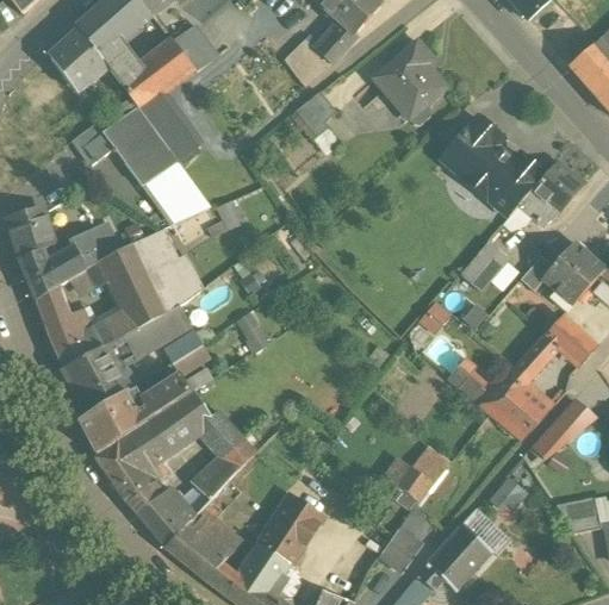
[(11,0),(23,13),(37,0),(11,0)]
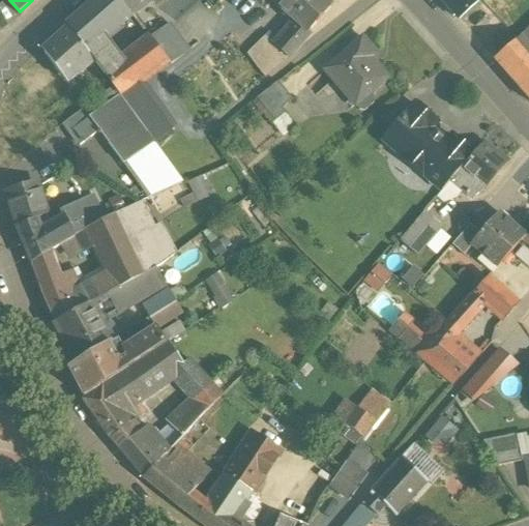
[(106,50),(98,40),(129,12),(120,0),(87,0),(64,21),(66,23),(68,26),(93,59),(103,71),(121,58),(111,46),(106,50)]
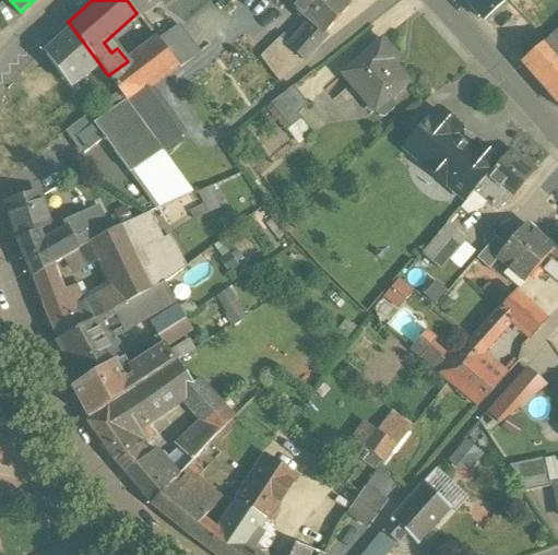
[(127,0),(137,13),(153,0),(127,0)]
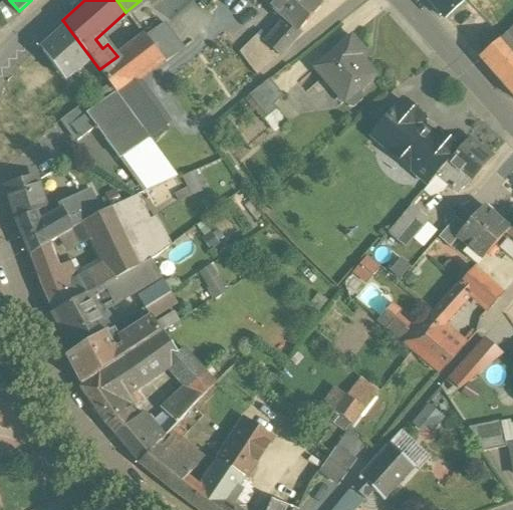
[(320,3),(317,0),(264,0),(285,19),(297,29),(298,28),(320,3)]
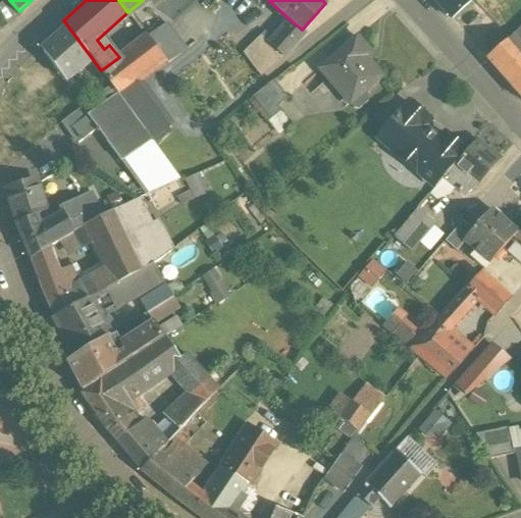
[(436,0),(451,15),(468,0),(436,0)]
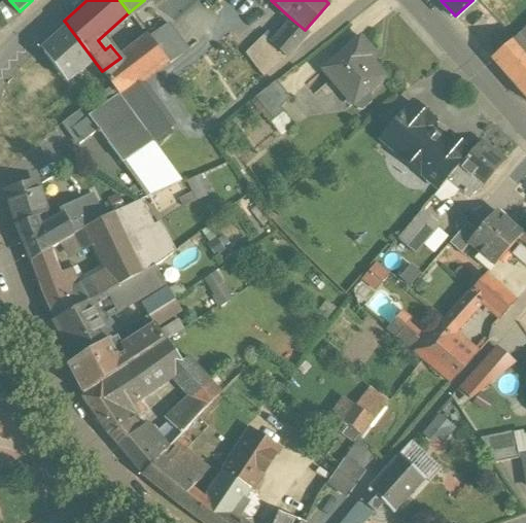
[(273,41),(272,42),(287,57),(309,32),(306,29),(305,30),(292,20),(273,41)]
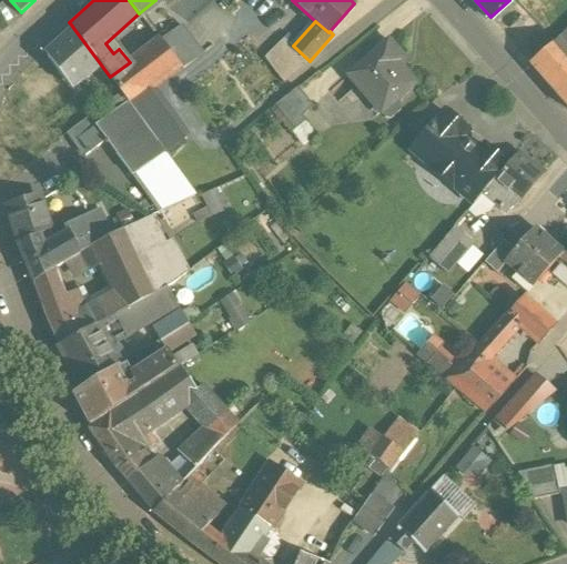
[(181,23),(161,38),(172,54),(193,39),(181,23)]
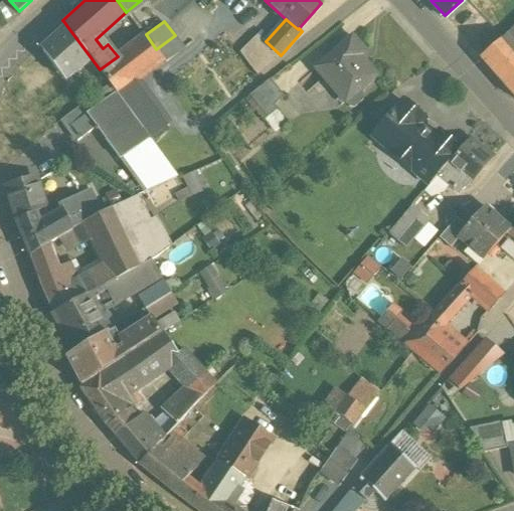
[(513,24),(502,35),(502,34),(501,35),(507,41),(513,34),(513,24)]
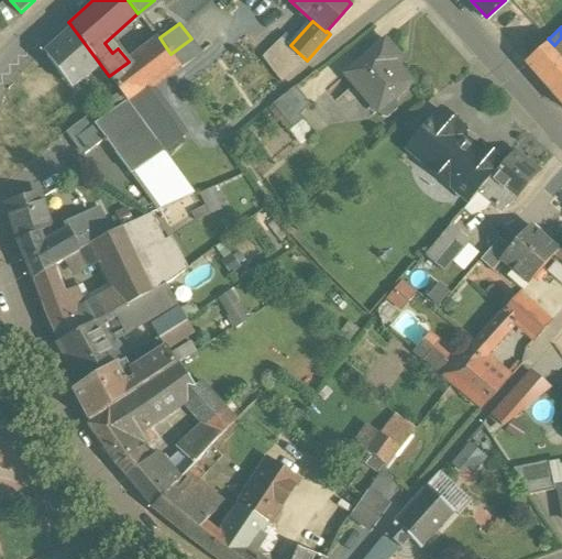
[(73,28),(44,52),(68,84),(99,63),(73,28)]
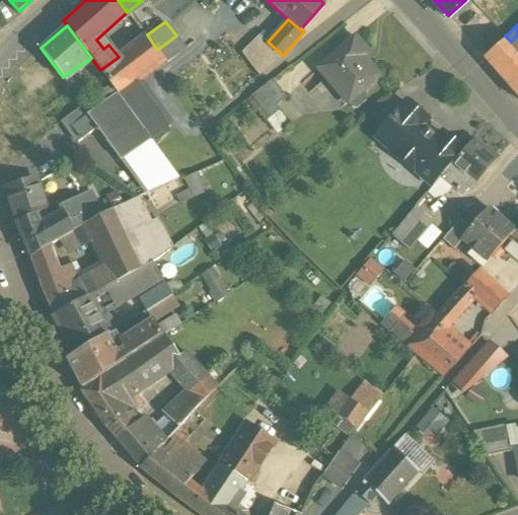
[(260,32),(240,50),(262,78),(283,56),(268,42),(269,41),(260,32)]
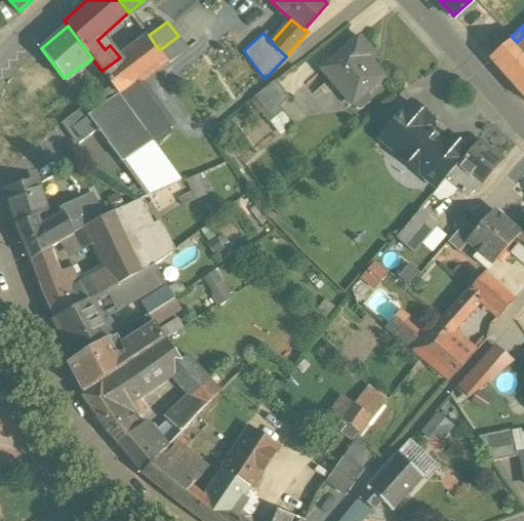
[(369,93),(366,90),(386,74),(368,54),(373,50),(359,34),(321,68),(355,106),(369,93)]
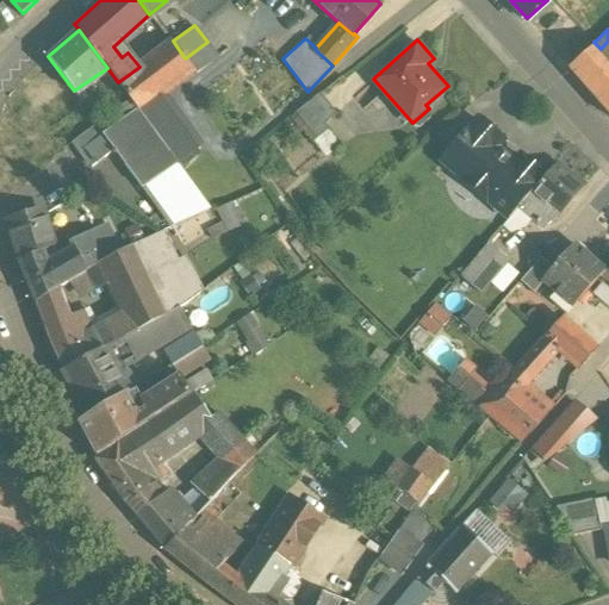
[(140,67),(118,82),(137,107),(157,92),(191,66),(185,58),(173,41),(140,67)]
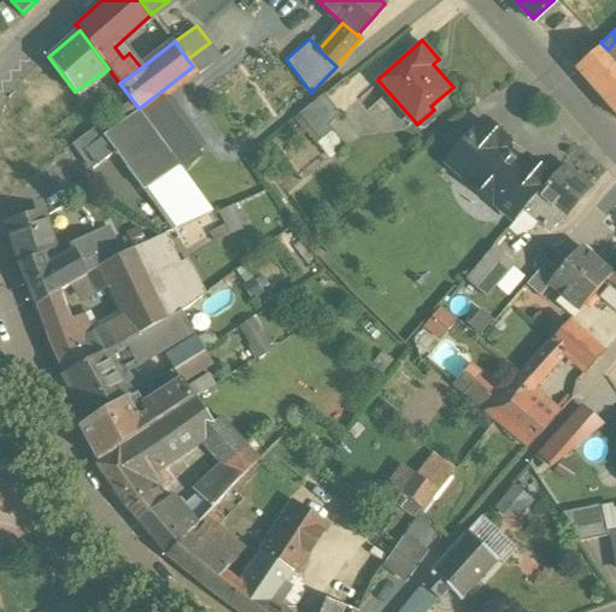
[(210,42),(187,59),(193,66),(198,71),(220,56),(210,42)]
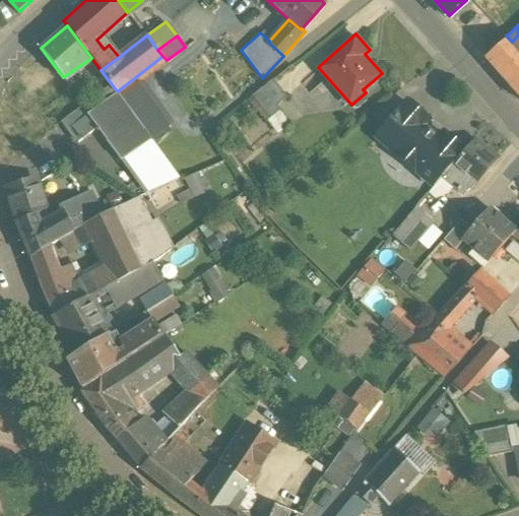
[(506,36),(483,56),(498,72),(518,53),(518,50),(512,42),(506,36)]
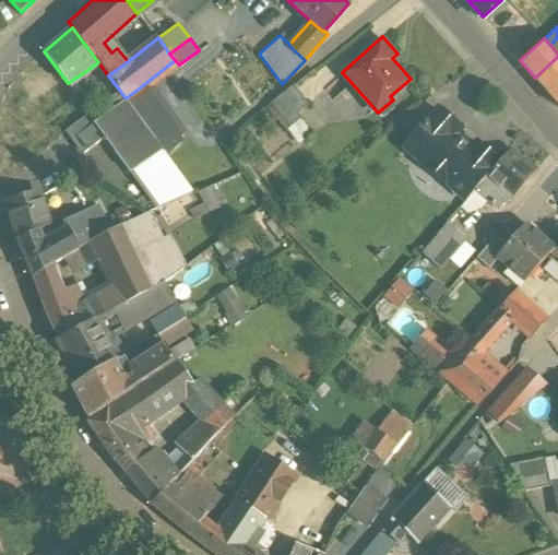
[(557,57),(535,78),(557,103),(557,57)]
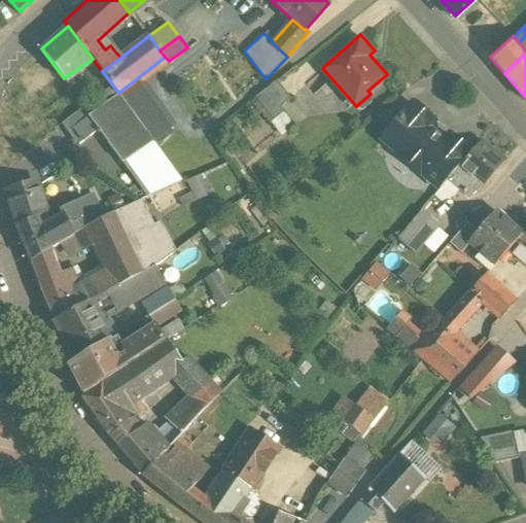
[(276,77),(254,95),(273,117),(284,109),(280,105),(290,97),(276,77)]
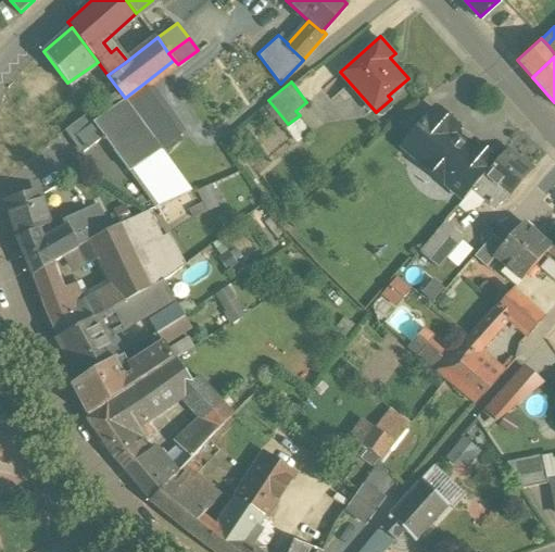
[(179,133),(143,84),(125,98),(161,147),(179,133)]
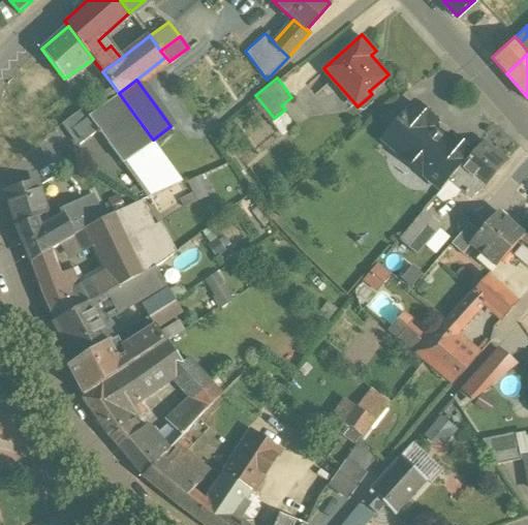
[(119,93),(88,116),(97,129),(98,129),(122,162),(153,140),(119,93)]
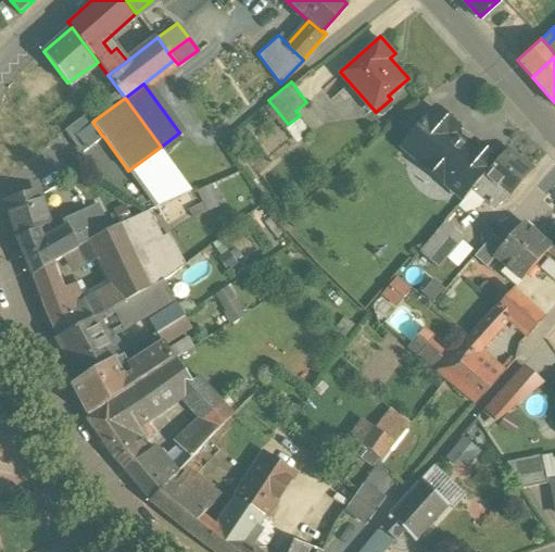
[(467,147),(451,133),(456,126),(434,107),(408,136),(429,153),(423,162),(442,179),(449,173),(467,189),(461,196),(463,197),(471,187),(494,159),(472,140),(467,147)]
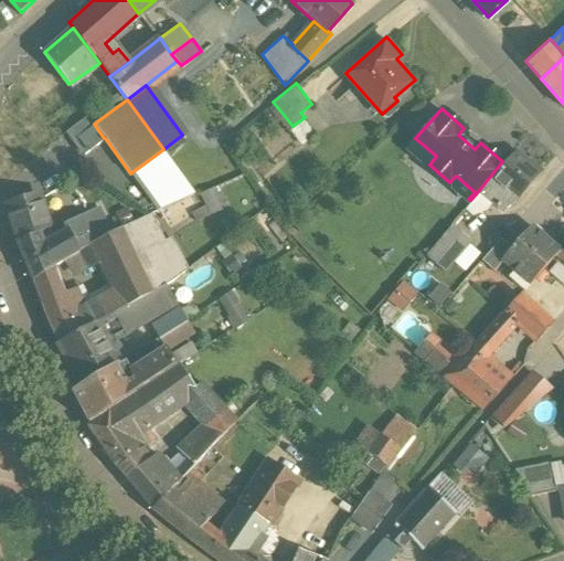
[(36,109),(6,130),(27,160),(57,139),(36,109)]
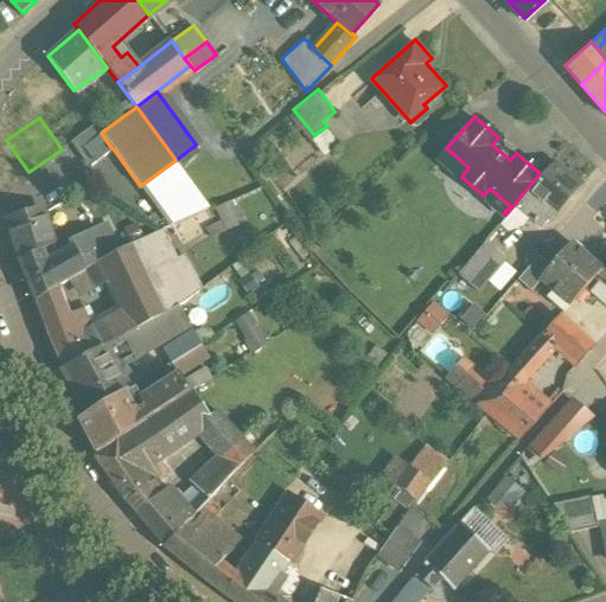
[(101,133),(80,148),(91,164),(112,148),(101,133)]
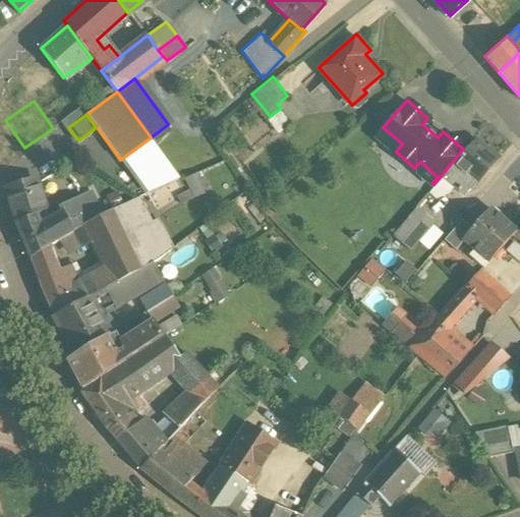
[(473,137),(442,175),(459,189),(469,178),(476,184),(500,157),(486,147),(485,148),(473,137)]
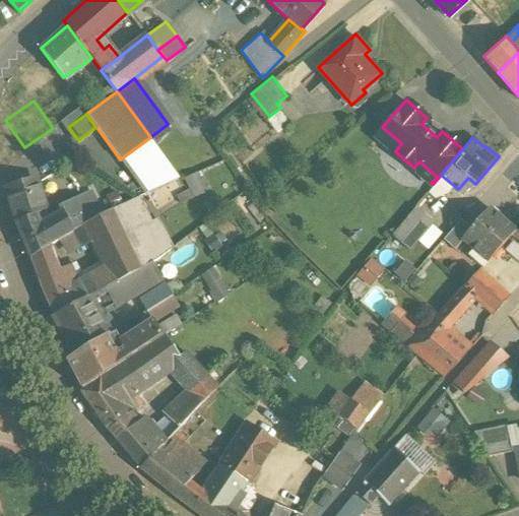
[(37,182),(6,191),(15,220),(29,255),(46,245),(60,237),(72,230),(85,222),(84,221),(99,214),(86,191),(58,206),(60,210),(48,217),(37,182)]
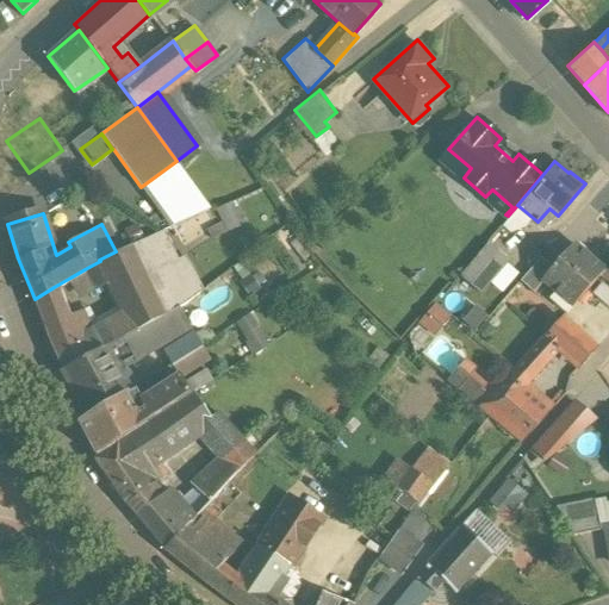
[(529,243),(523,249),(535,260),(540,255),(554,238),(542,228),(529,243)]
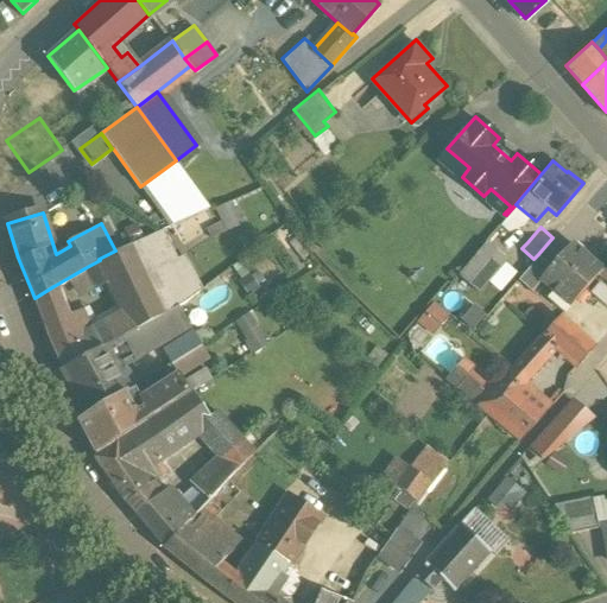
[(115,251),(99,259),(100,260),(107,278),(114,292),(168,265),(169,265),(159,248),(168,243),(159,229),(131,243),(115,251)]
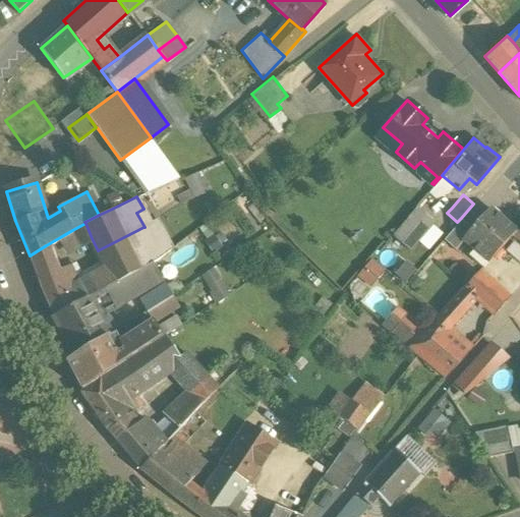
[(440,197),(432,206),(445,216),(447,213),(452,208),(440,197)]
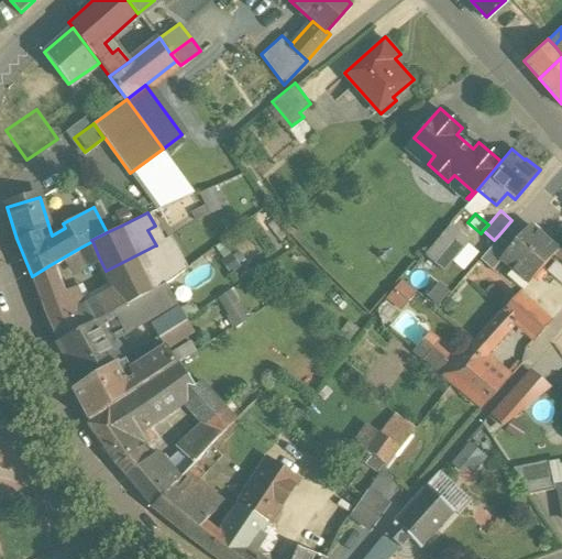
[(443,267),(453,258),(462,266),(481,249),(454,221),(426,249),(443,267)]
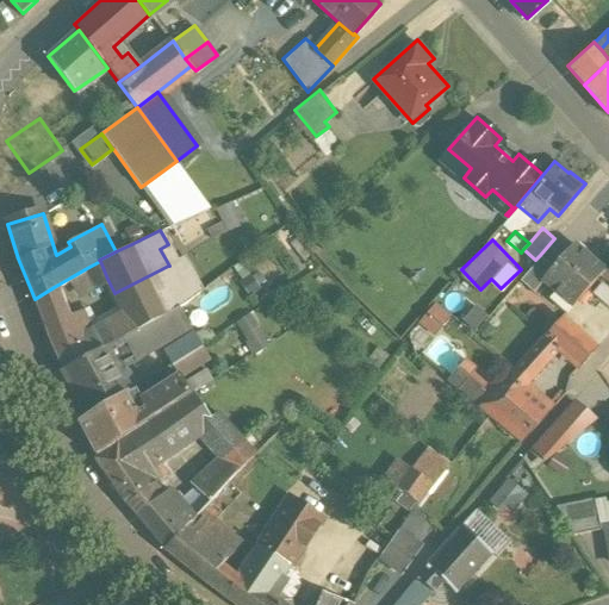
[(604,268),(572,241),(552,264),(541,278),(542,279),(572,304),(598,274),(604,268)]
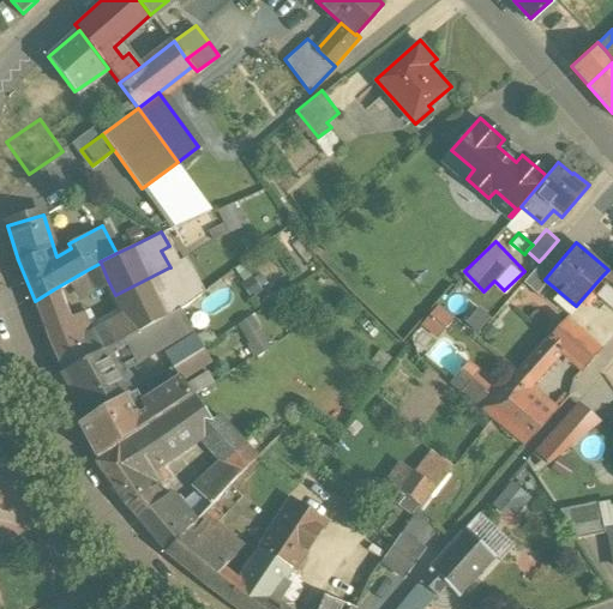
[(539,261),(522,281),(536,293),(546,281),(545,279),(556,266),(544,257),(539,261)]
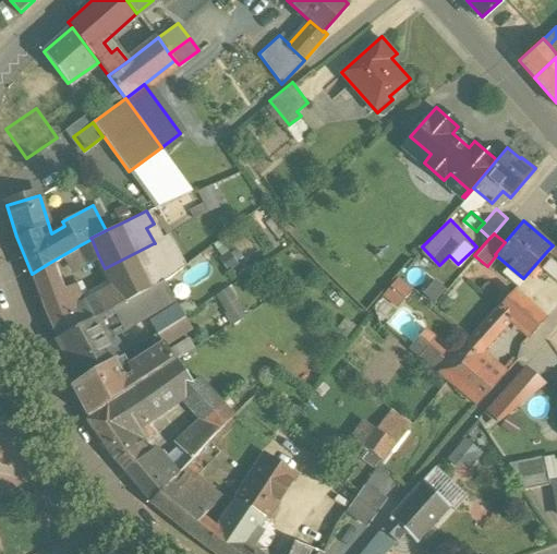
[(154,243),(105,268),(112,282),(108,288),(82,302),(91,317),(91,318),(96,315),(106,311),(125,300),(162,279),(174,271),(183,264),(167,236),(155,243),(154,243)]
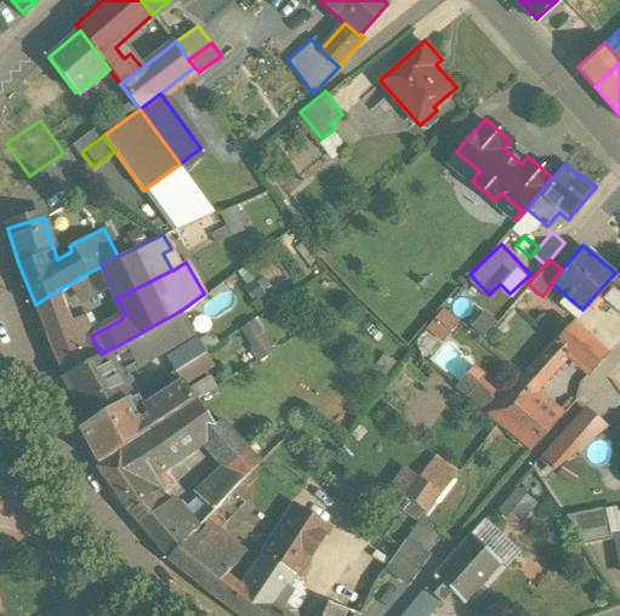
[(102,266),(86,274),(72,283),(78,295),(95,291),(109,284),(102,266)]
